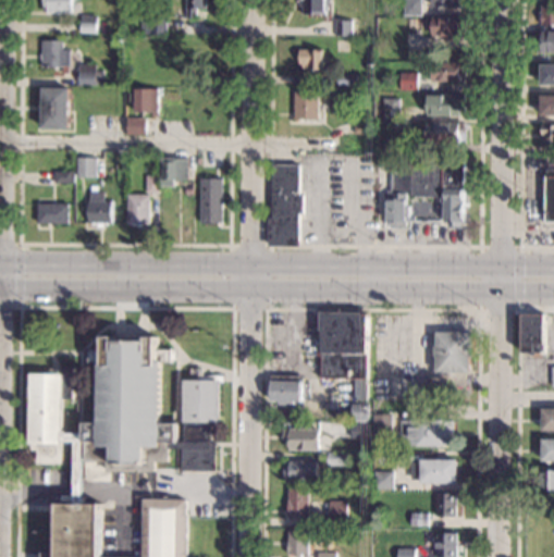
[(69,0),(69,13),(39,13),(39,0),(69,0)]
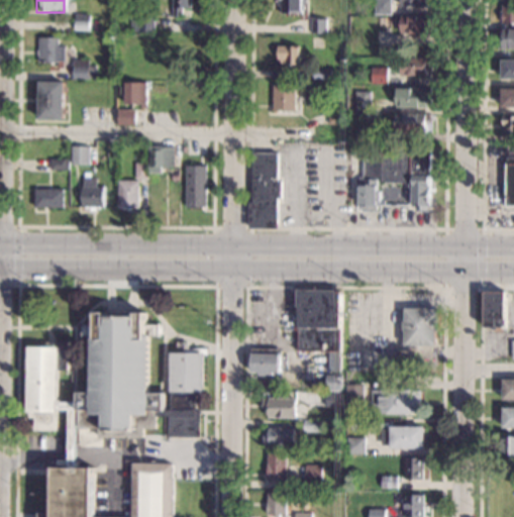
[(189,0),(189,8),(180,8),(180,17),(171,17),(171,0),(189,0)]
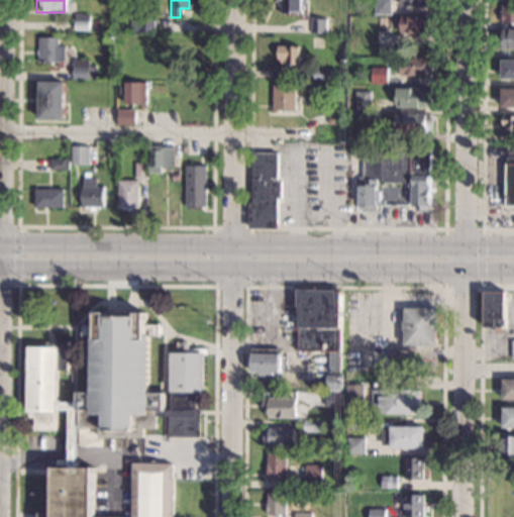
[(304,0),(304,4),(301,4),(301,14),(278,13),(278,1),(276,1),(276,0),(304,0)]
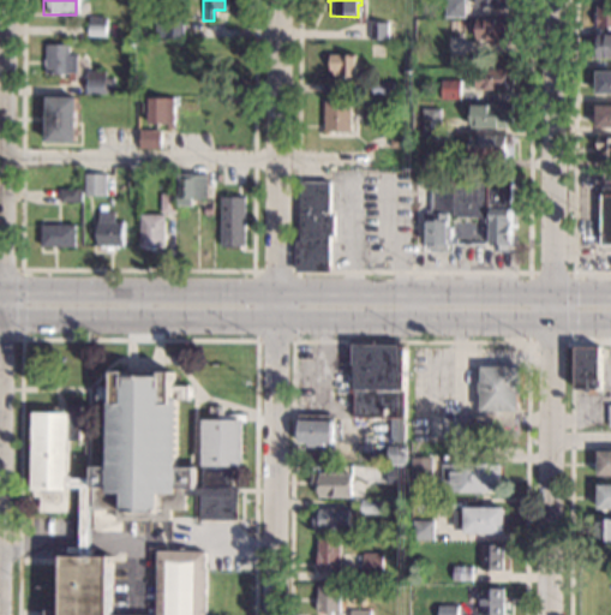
[(462,0),(462,17),(442,17),(442,0),(462,0)]
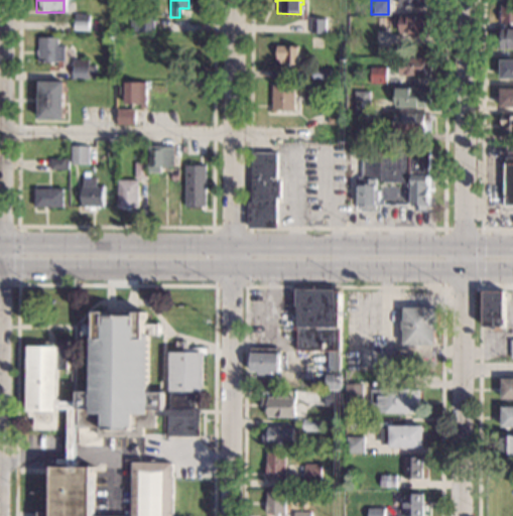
[(512,23),(499,23),(499,2),(512,2),(512,23)]
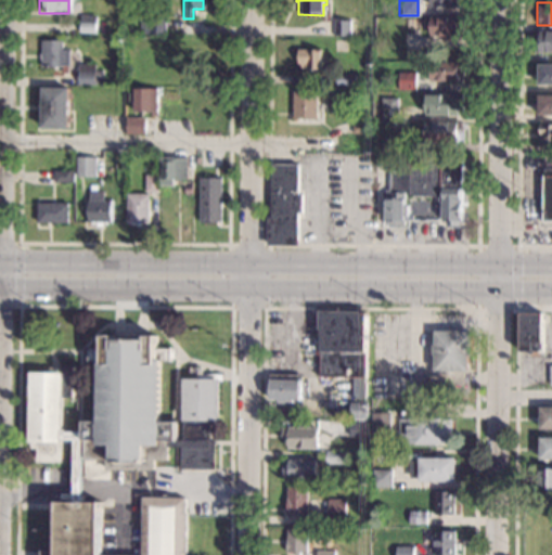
[(92,15),(92,34),(76,33),(77,15),(92,15)]
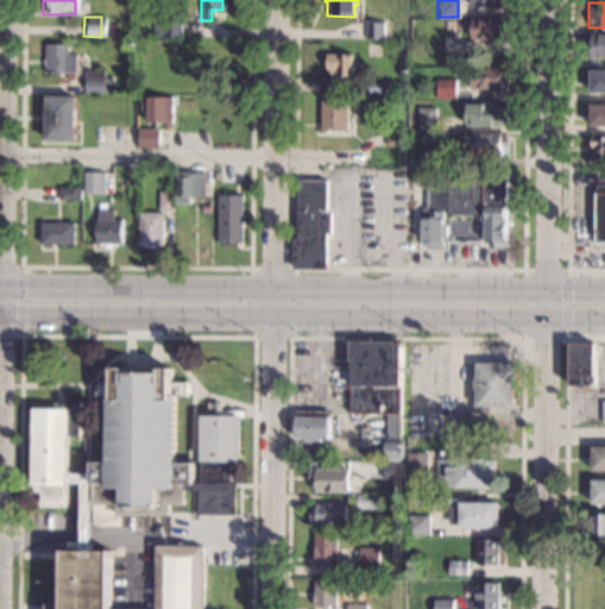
[(499,19),(505,19),(505,33),(500,33),(500,39),(470,39),(470,18),(499,18),(499,19)]
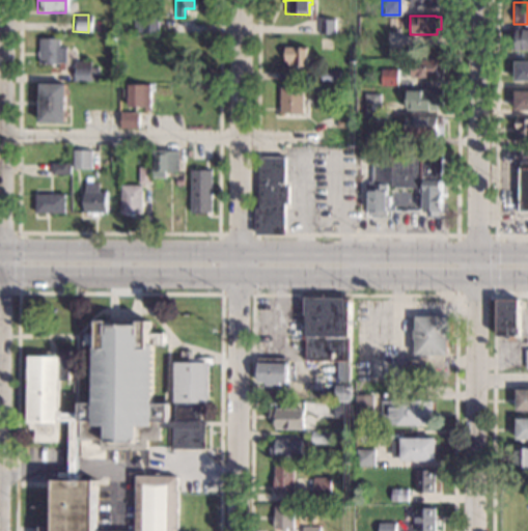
[(157,33),(133,32),(133,18),(157,18),(157,33)]
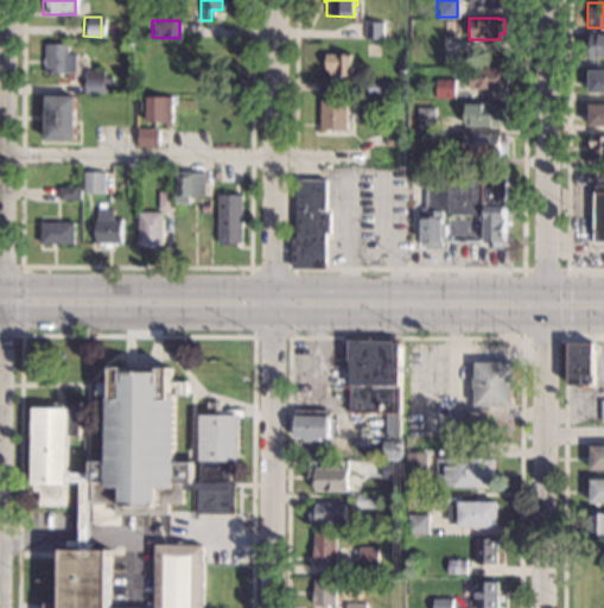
[(381,39),(363,39),(363,21),(381,21),(381,39)]
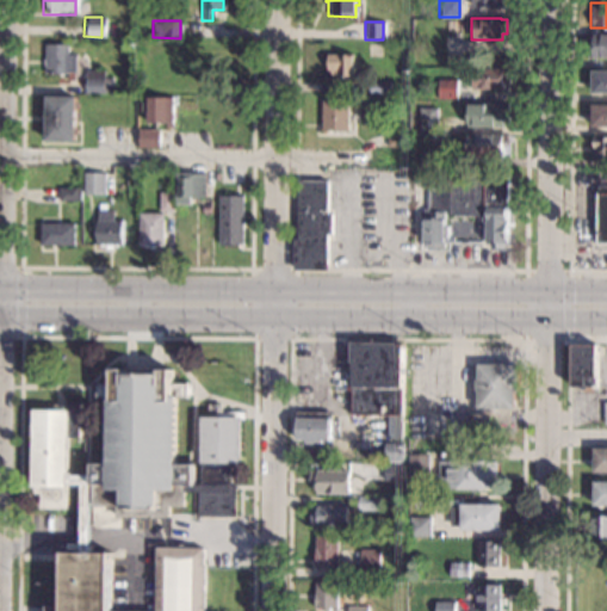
[(606,57),(586,57),(586,34),(606,34),(606,57)]
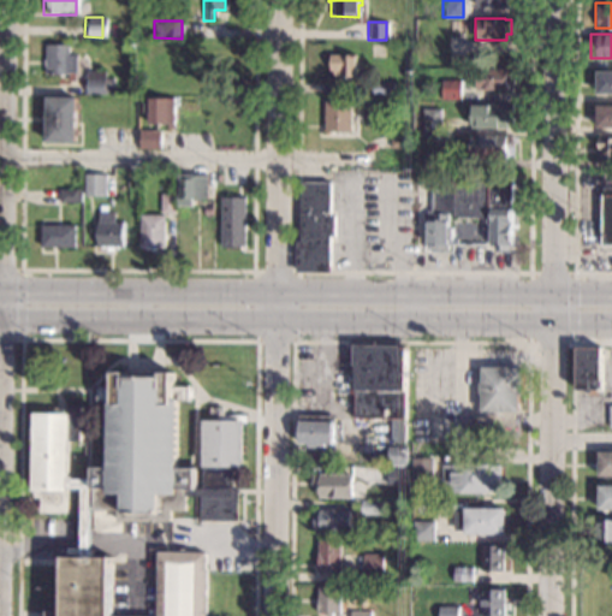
[(65,54),(73,54),(73,59),(81,59),(81,72),(83,72),(83,71),(102,71),(102,78),(111,78),(111,94),(83,94),(83,81),(71,81),(71,82),(65,82),(65,75),(41,75),(42,45),(65,45),(65,54)]
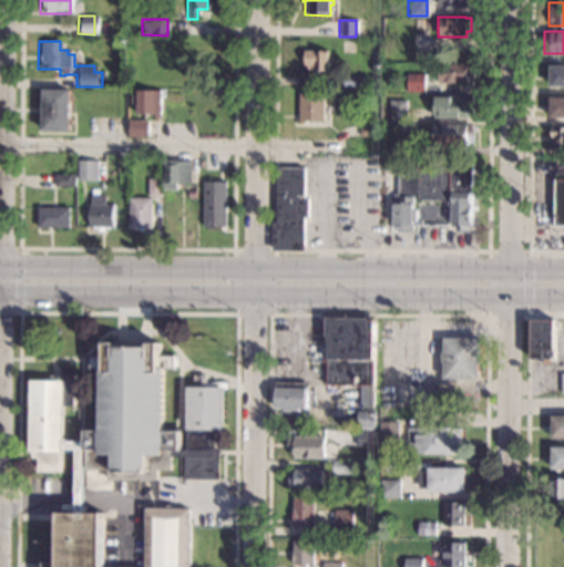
[(328,71),(311,71),(311,70),(305,70),(305,65),(303,65),(303,51),(328,50),(328,71)]
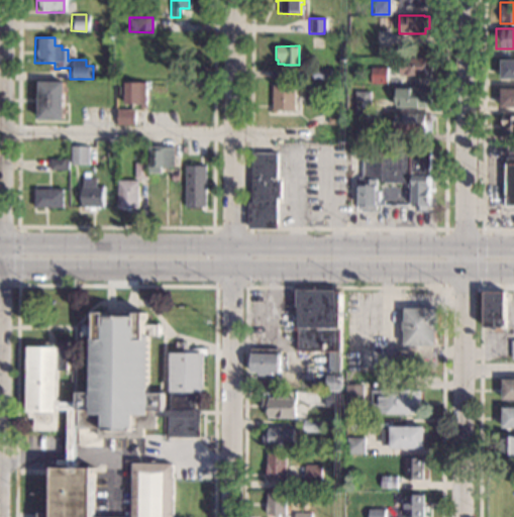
[(425,59),(430,59),(430,70),(425,70),(425,76),(399,76),(399,58),(425,58),(425,59)]
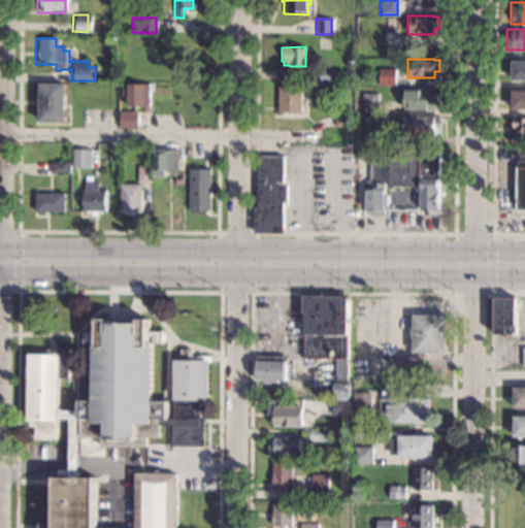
[(524,79),(510,79),(511,61),(524,61),(524,79)]
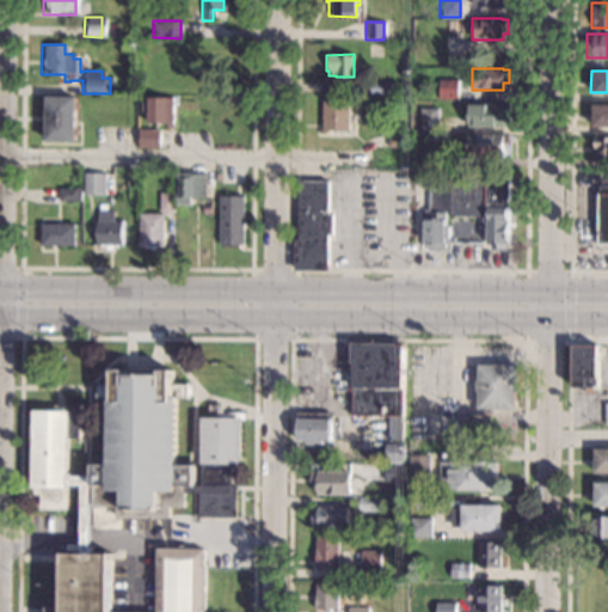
[(456,99),(437,99),(437,80),(456,80),(456,99)]
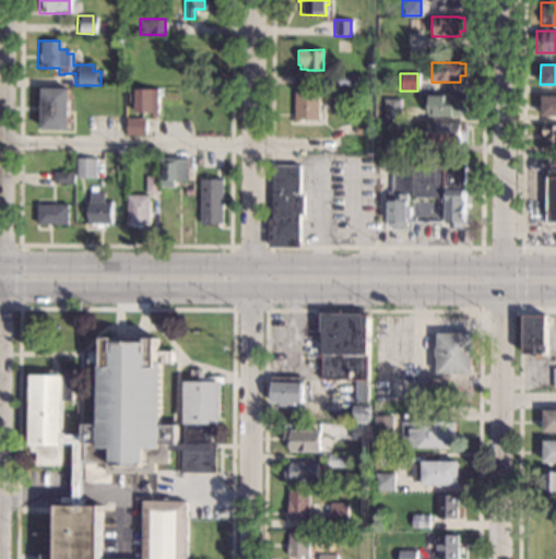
[(356,76),(362,76),(362,85),(356,85),(356,86),(336,86),(338,74),(356,75),(356,76)]
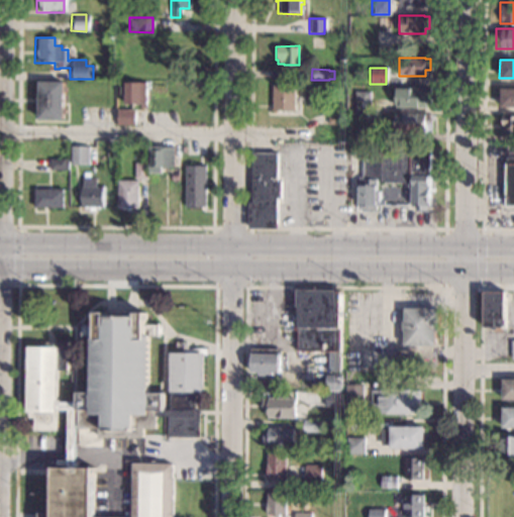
[(61,119),(35,119),(35,82),(61,82),(61,119)]
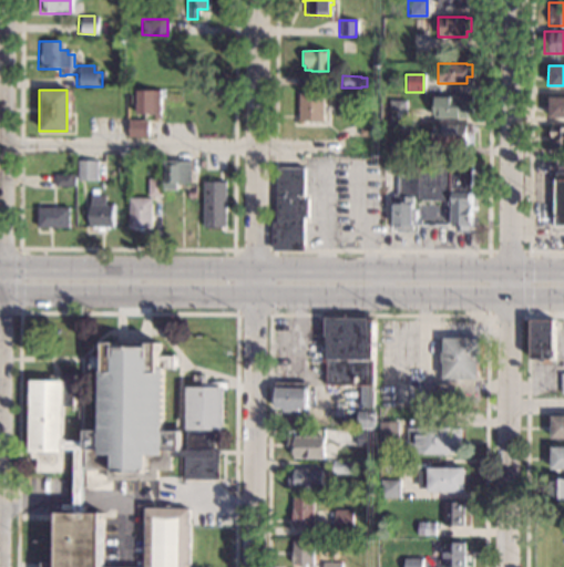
[(157,114),(160,114),(159,119),(152,119),(152,115),(134,114),(135,104),(130,104),(130,95),(135,95),(135,90),(159,90),(157,114)]
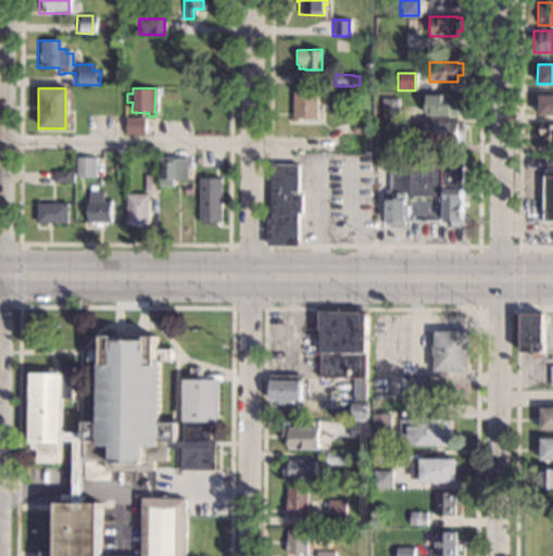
[(316,118),(291,118),(291,89),(316,89),(316,118)]
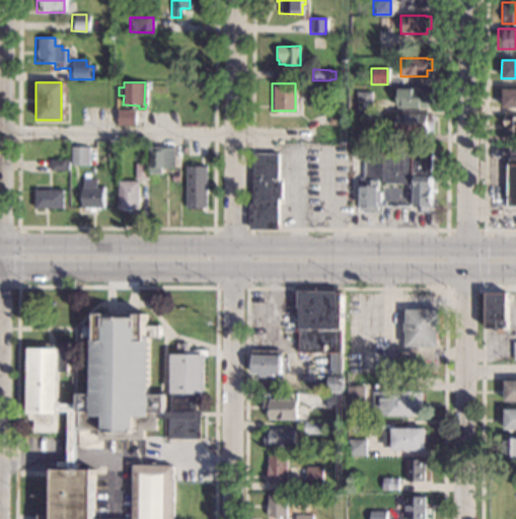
[(427,88),(431,88),(431,107),(428,107),(428,108),(396,108),(396,87),(427,88)]
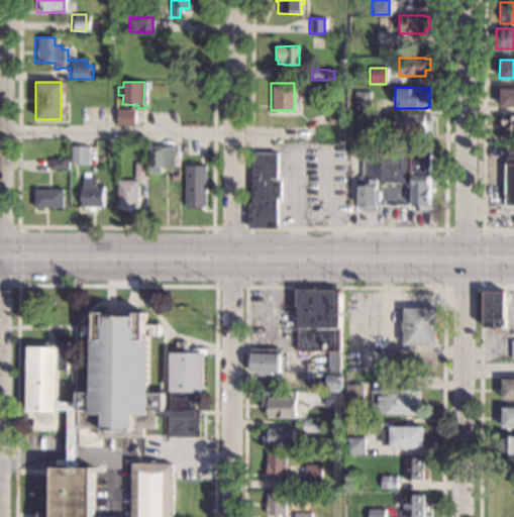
[(513,107),(499,107),(499,88),(513,88),(513,107)]
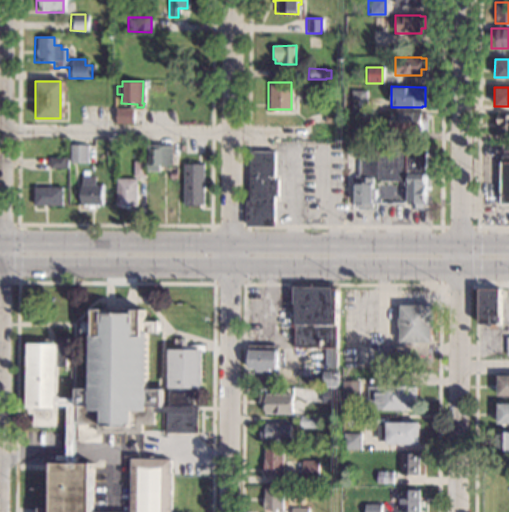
[(365,111),(344,111),(345,90),(365,90),(365,111)]
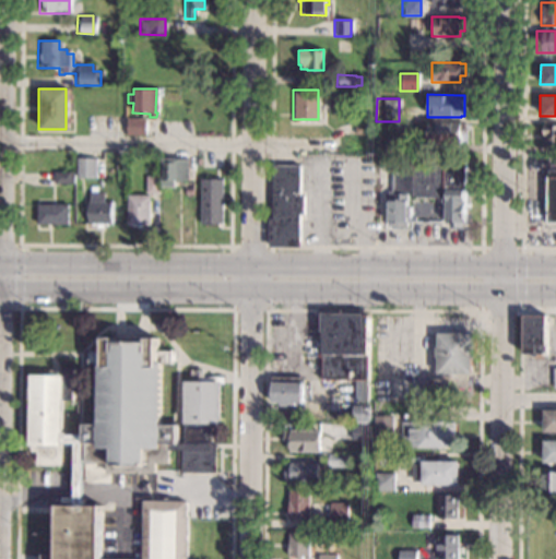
[(143,135),(125,135),(125,118),(143,118),(143,135)]
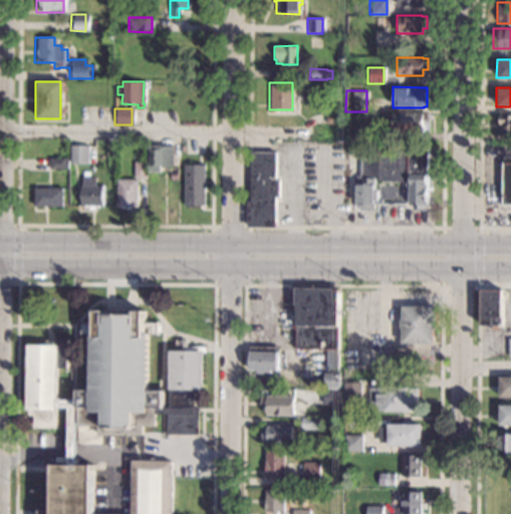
[(341,112),(341,123),(324,123),(325,112),(341,112)]
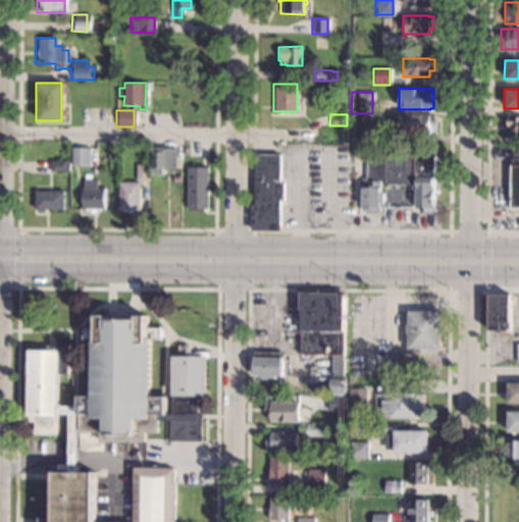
[(434,114),(434,122),(429,122),(429,135),(399,135),(399,114),(434,114)]
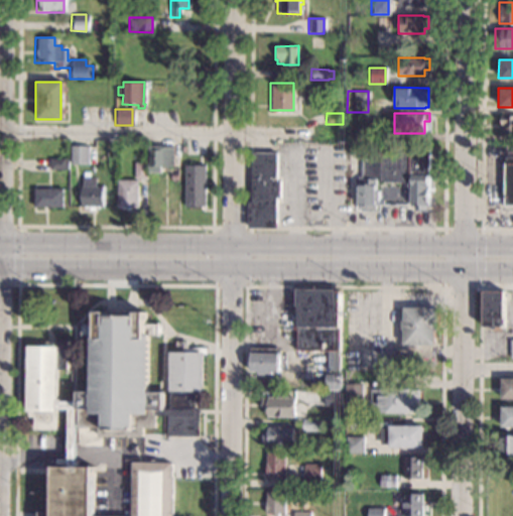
[(512,136),(502,136),(502,125),(498,125),(499,115),(512,115),(512,136)]
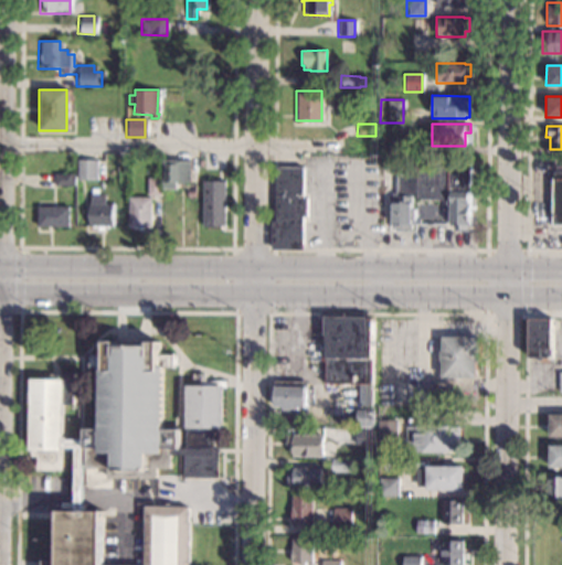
[(405,155),(388,155),(388,137),(405,137),(405,155)]
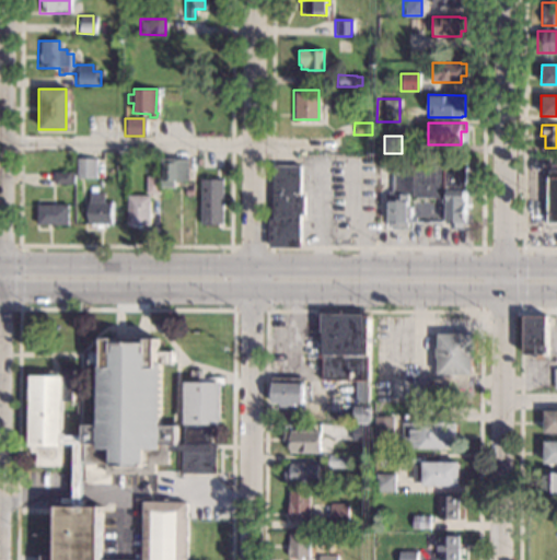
[(28,163),(20,163),(20,152),(28,152),(28,163)]
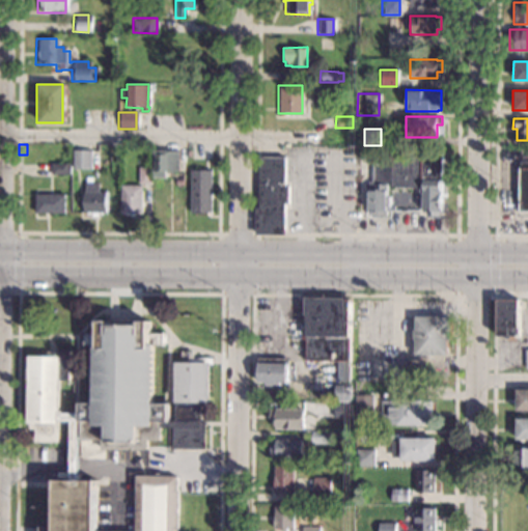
[(176,172),(163,172),(163,178),(150,178),(150,149),(176,149),(176,172)]
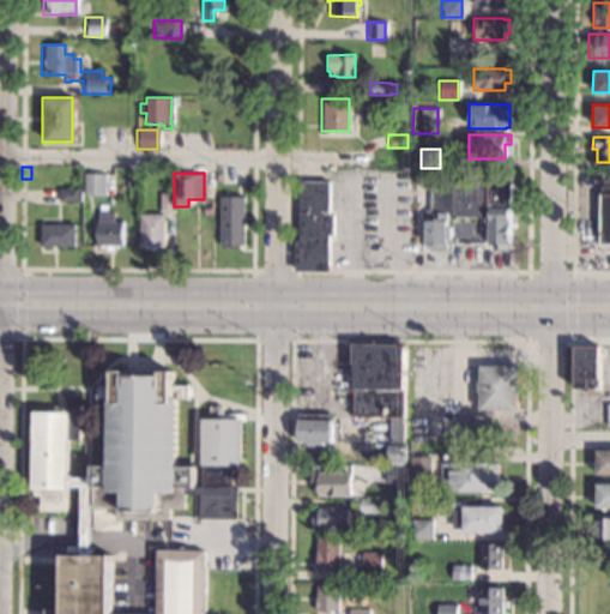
[(507,246),(503,246),(503,252),(491,251),(491,246),(487,246),(487,223),(483,222),(483,217),(450,217),(450,214),(446,214),(445,252),(420,252),(420,227),(423,227),(423,210),(428,210),(428,191),(434,192),(434,179),(433,179),(433,173),(509,174),(507,246)]
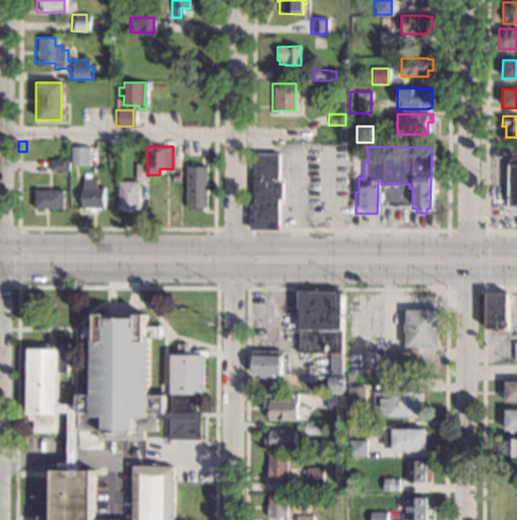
[(86,166),(68,166),(68,147),(86,147),(86,166)]
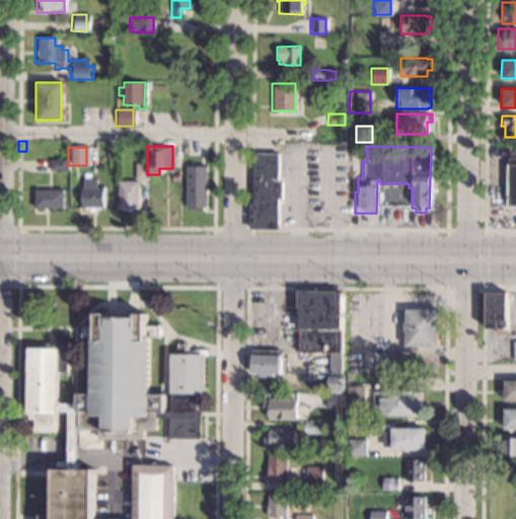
[(277,181),(280,181),(280,199),(276,199),(276,229),(247,229),(247,203),(251,203),(251,153),(277,153),(277,181)]
